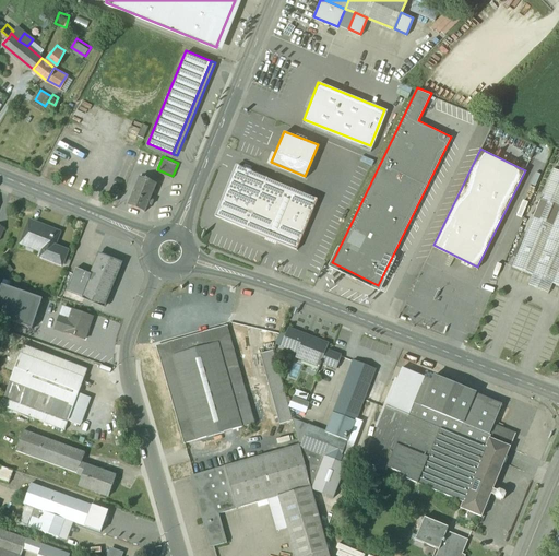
[(266,176),(236,164),(215,214),(246,227),(266,176)]
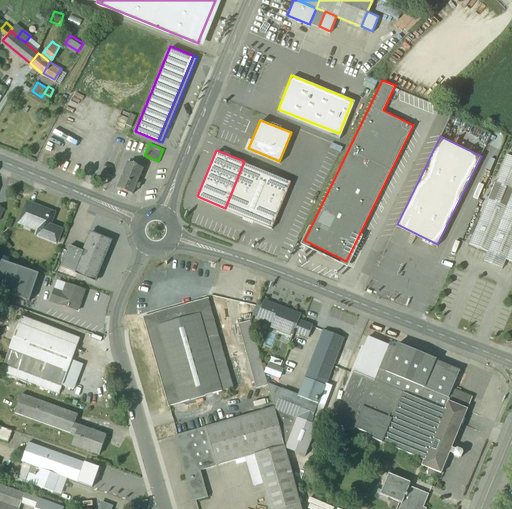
[(511,153),(507,152),(469,242),(486,249),(482,258),(502,267),(506,257),(511,259),(511,153)]
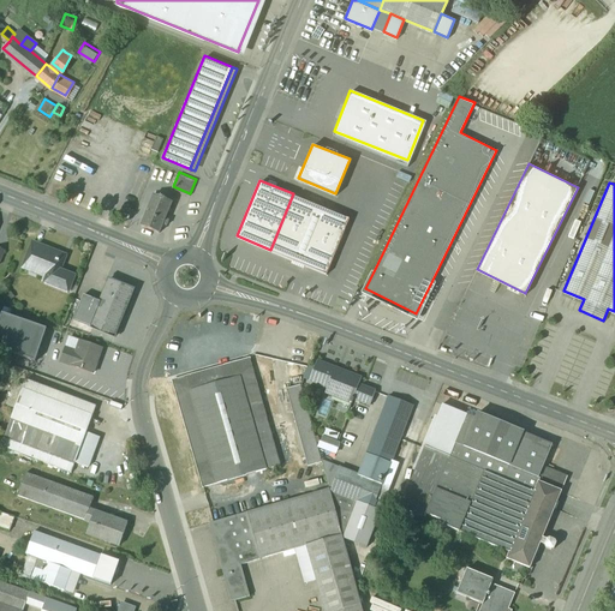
[(172,199),(154,192),(149,203),(167,210),(172,199)]
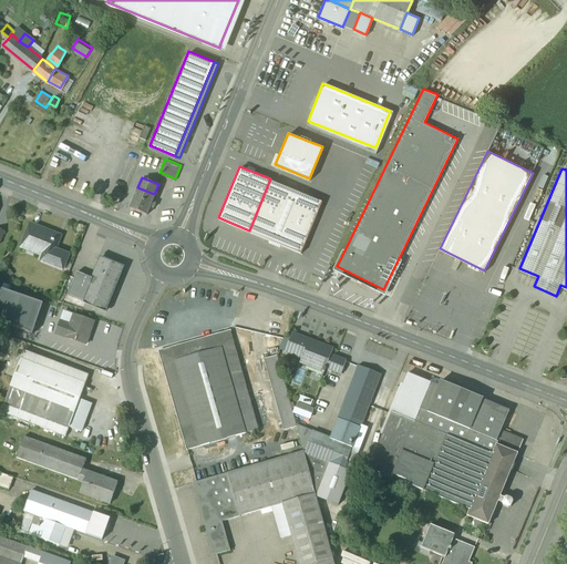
[(322,201),(270,178),(249,231),(301,252),(322,201)]
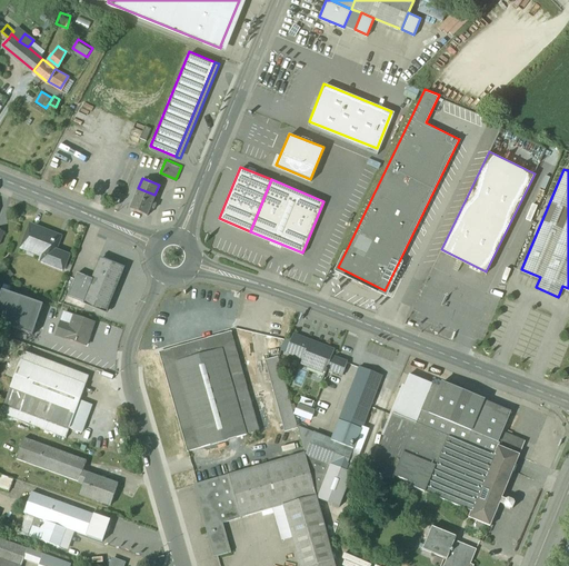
[(155,195),(138,188),(130,207),(147,214),(150,206),(153,207),(156,202),(152,200),(155,195)]
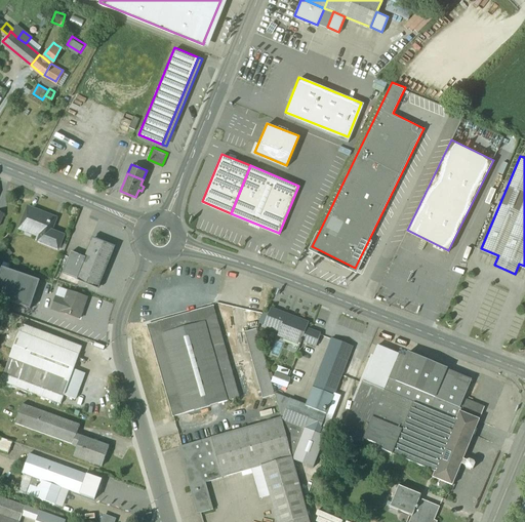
[(53,215),(28,206),(22,224),(41,232),(38,240),(57,247),(63,235),(51,230),(48,228),(53,215)]
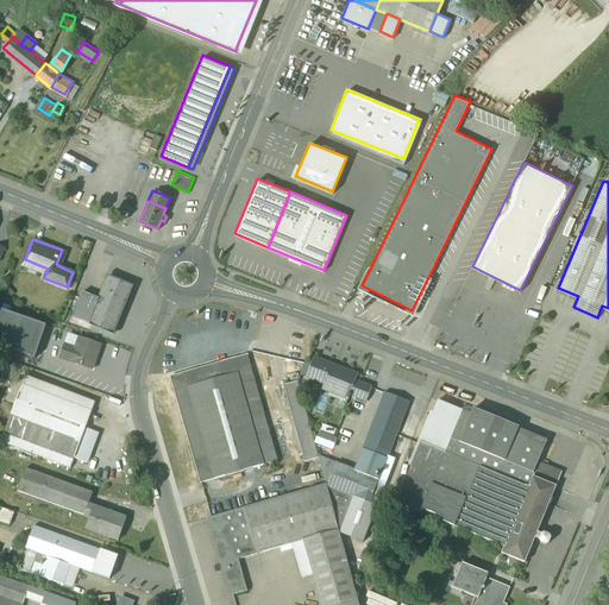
[(132,284),(108,273),(99,296),(88,321),(113,332),(132,284)]
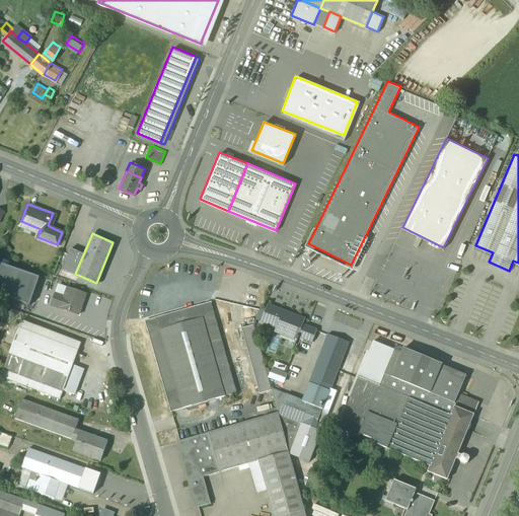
[(84,252),(71,247),(62,269),(75,274),(84,252)]
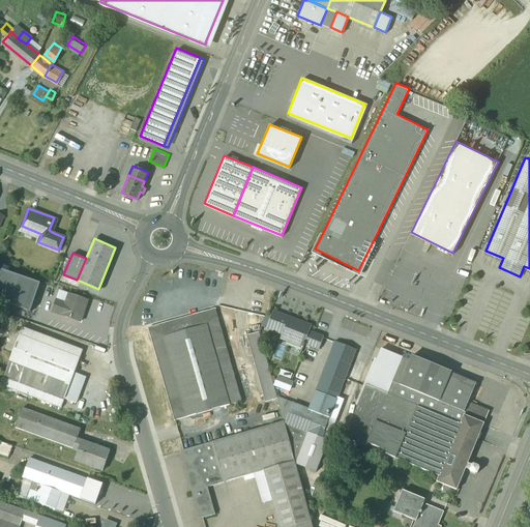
[(39,281),(5,269),(0,282),(0,294),(30,305),(39,281)]
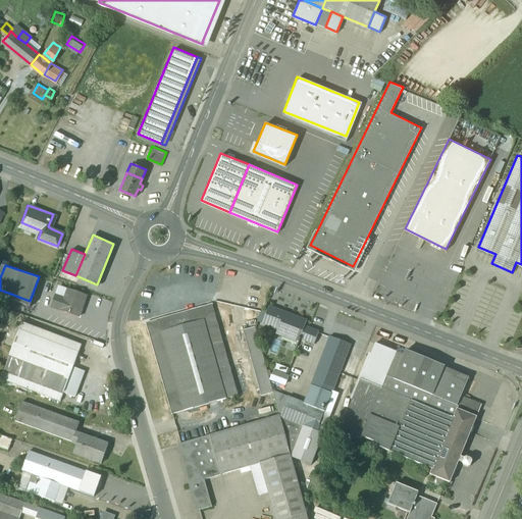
[(86,294),(68,288),(66,296),(61,309),(79,315),(86,294)]
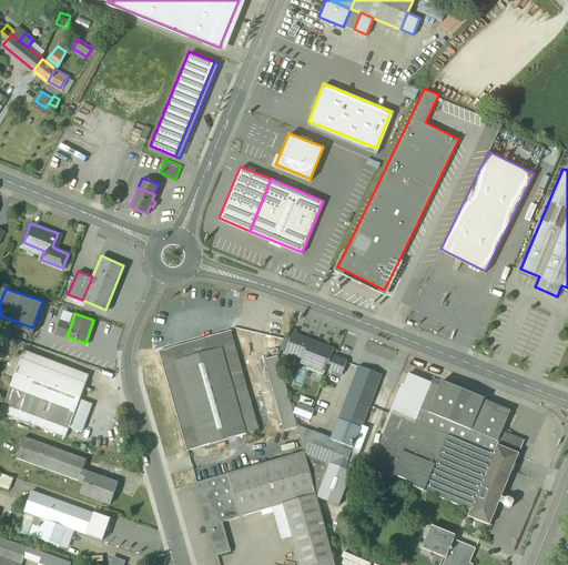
[(72,322),(62,319),(58,333),(67,336),(72,322)]
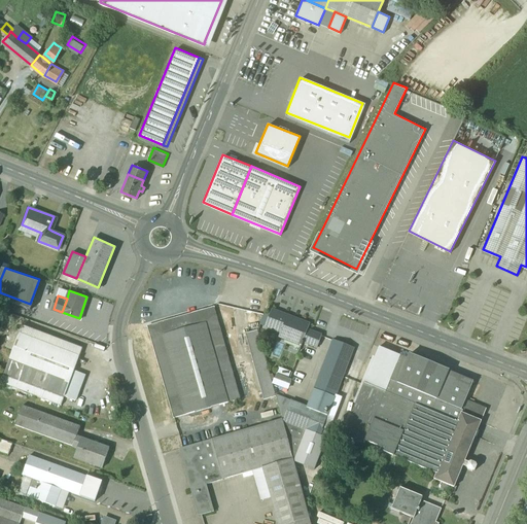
[(214,306),(148,324),(174,416),(240,397),(214,306)]
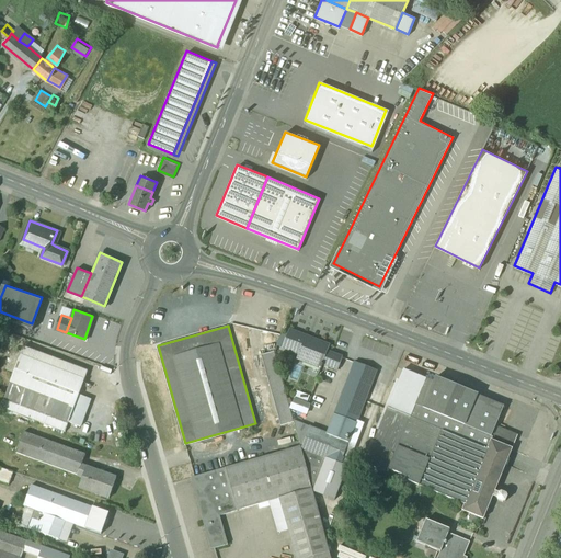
[(329,345),(306,337),(307,334),(289,328),(283,345),(299,352),(297,356),(319,365),(321,366),(322,362),(327,349),(329,345)]
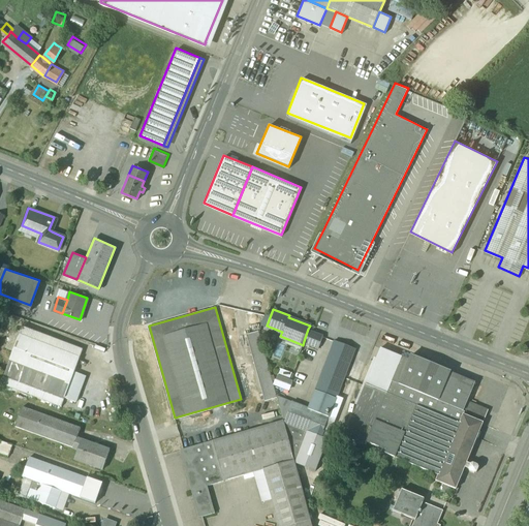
[(83,348),(22,325),(19,335),(79,358),(83,348)]
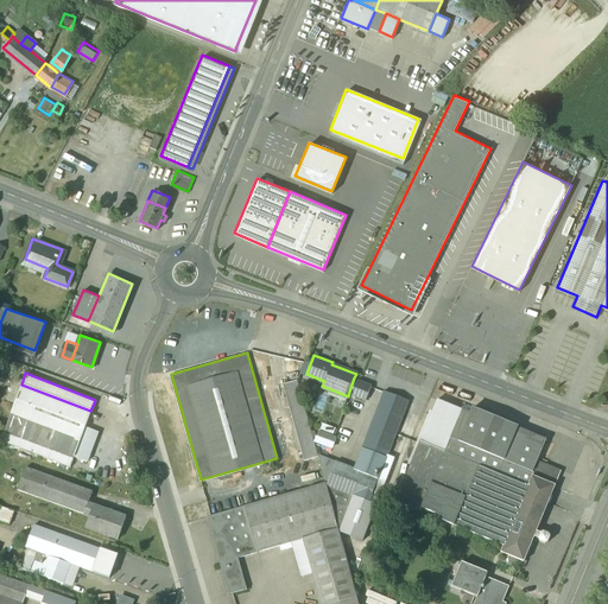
[(371,385),(354,377),(349,392),(366,398),(371,385)]
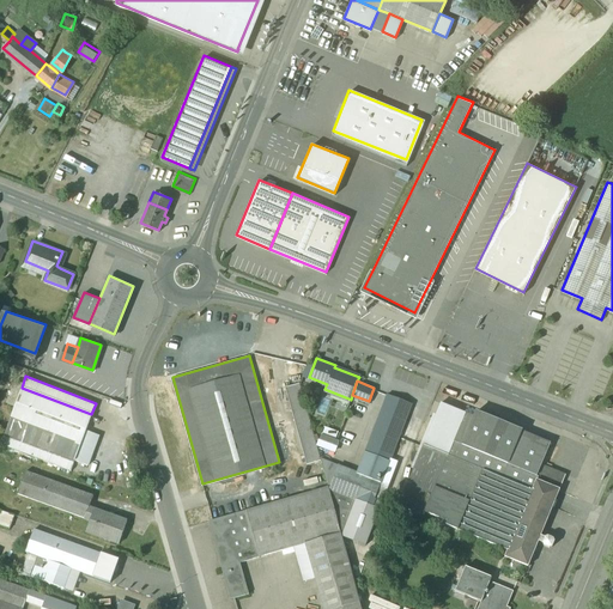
[(307,462),(321,458),(299,382),(286,387),(307,462)]
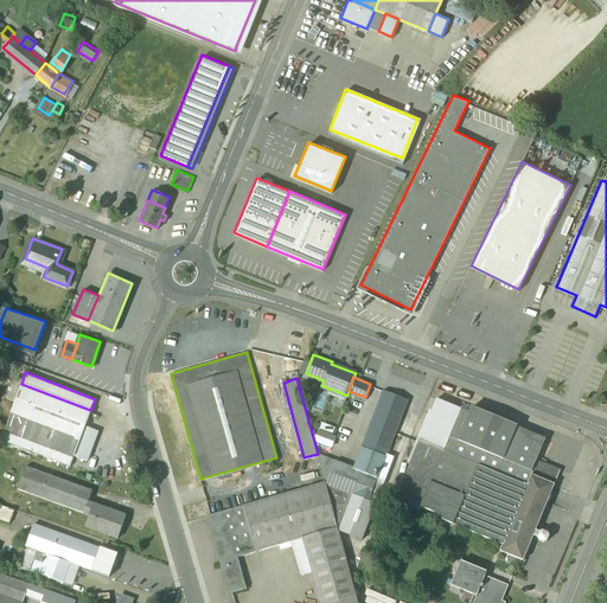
[(90,410),(21,384),(5,428),(75,454),(85,424),(90,410)]
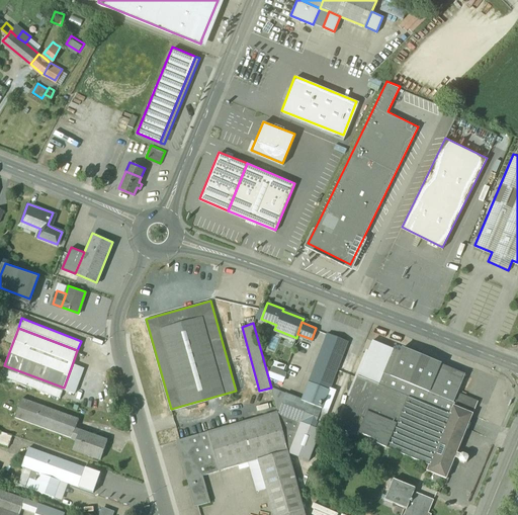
[(347,340),(328,332),(310,380),(317,383),(329,388),(347,340)]
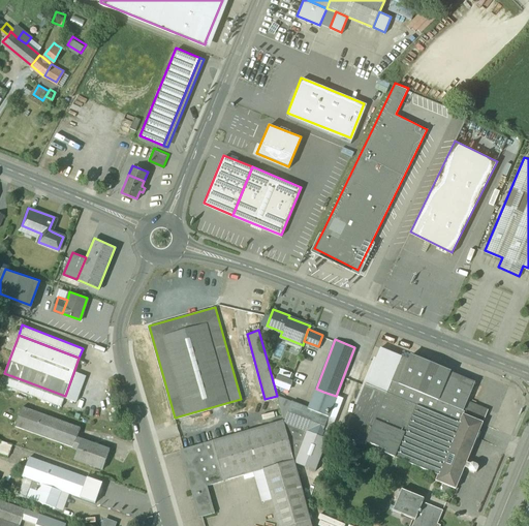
[(402,354),(380,346),(366,382),(386,391),(416,403),(460,421),(463,413),(465,410),(463,409),(392,380),(402,354)]
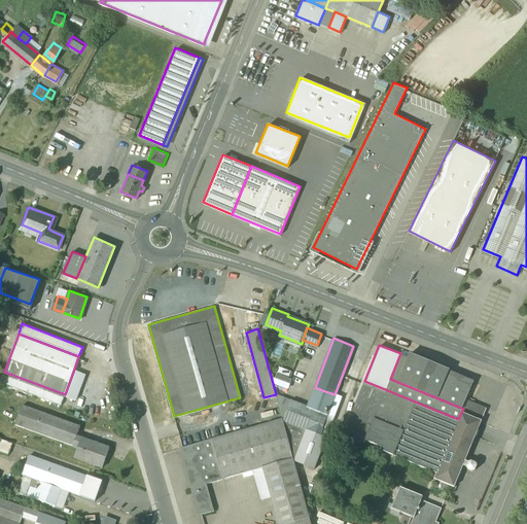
[(408,356),(400,353),(390,379),(461,408),(473,379),(449,370),(449,368),(410,352),(408,356)]
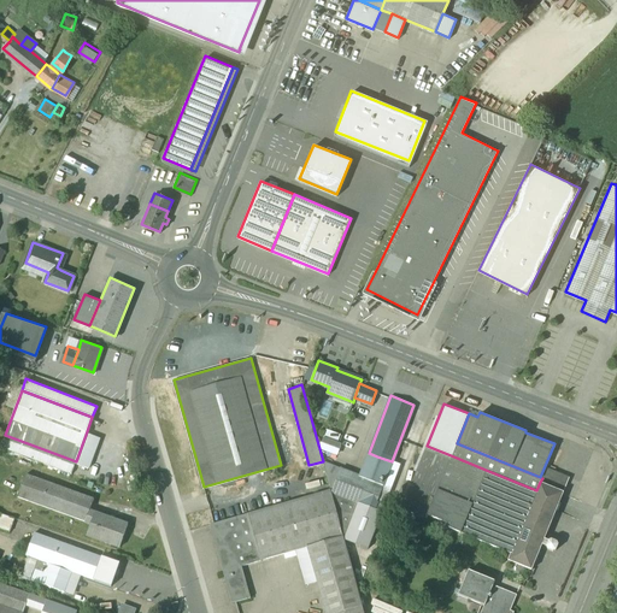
[(99,436),(87,431),(76,461),(88,466),(99,436)]
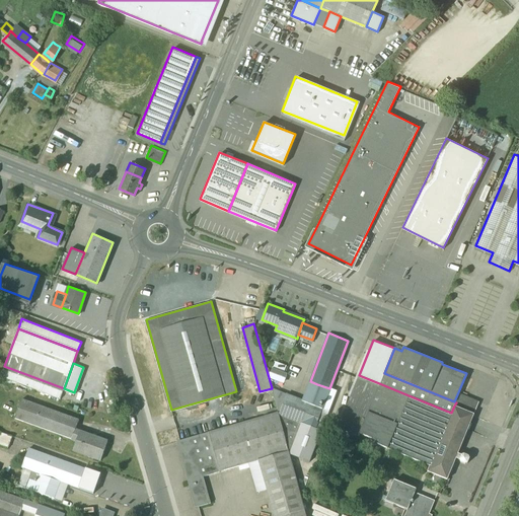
[(64,388),(4,366),(1,375),(60,397),(64,388)]
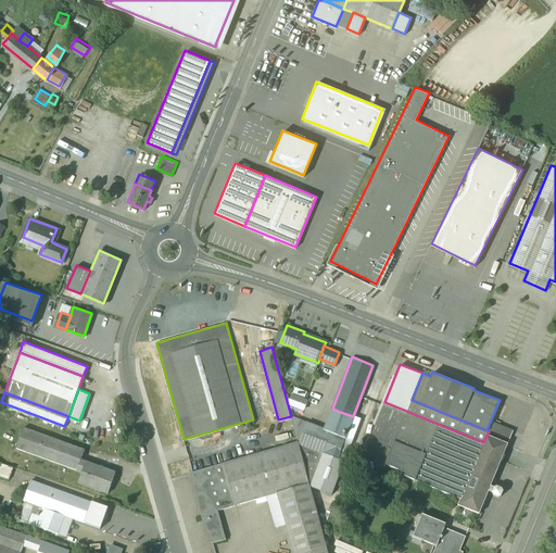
[(384,402),(362,456),(383,466),(406,411),(384,402)]
